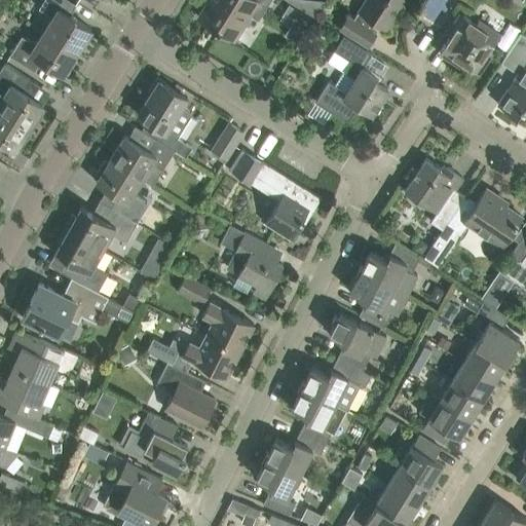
[(70,14),(76,4),(69,0),(44,0),(40,8),(52,16),(52,20),(45,31),(77,50),(80,45),(84,47),(94,33),(89,31),(90,28),(70,14)]
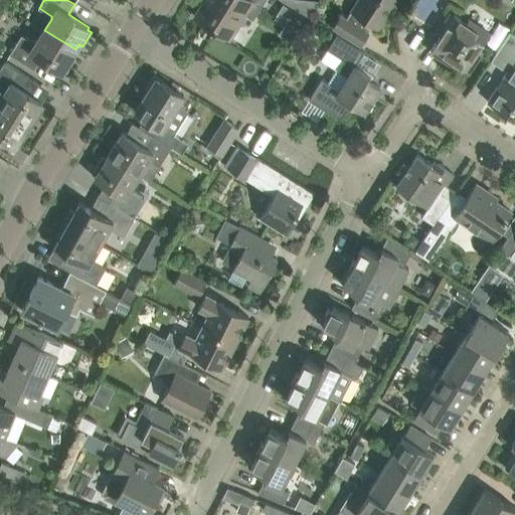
[(264,0),(204,0),(194,16),(215,29),(217,26),(229,33),(241,13),(251,19),(264,0)]
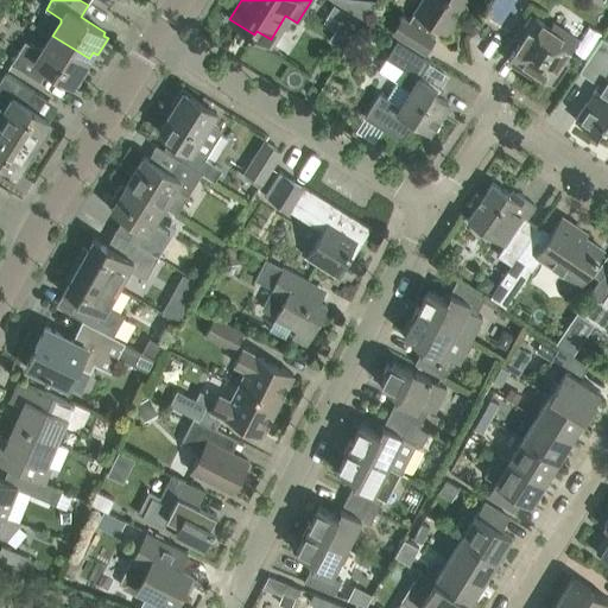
[(422,0),(409,23),(400,17),(392,31),(425,52),(435,38),(431,36),(436,26),(447,33),(461,12),(464,13),(472,0),(422,0)]
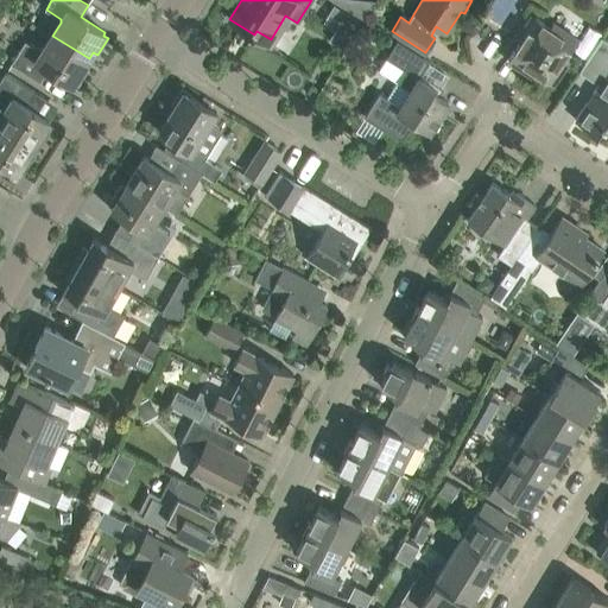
[(347,10),(329,39),(344,49),(363,19),(347,10)]
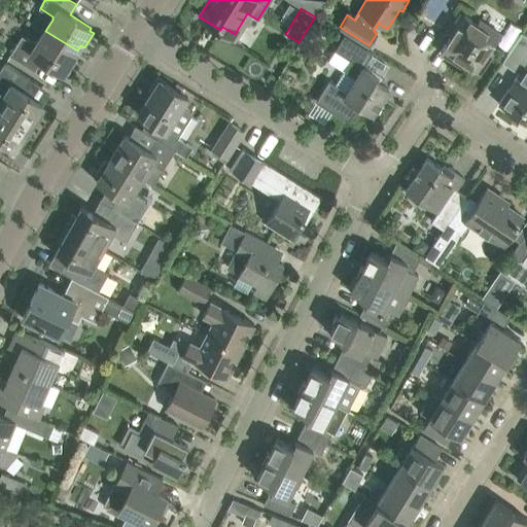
[(455,28),(442,48),(454,57),(453,60),(461,66),(463,63),(476,71),(485,59),(487,61),(493,51),(490,49),(500,34),(479,20),(477,23),(464,14),(456,27),(453,25),(452,26),(455,28)]
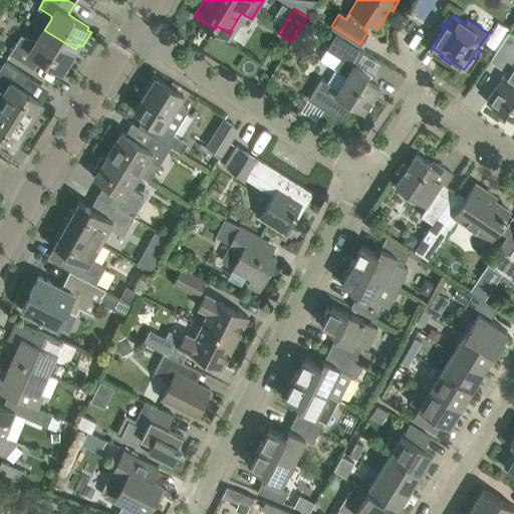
[(71,55),(75,49),(44,30),(37,40),(32,40),(21,34),(9,54),(34,69),(40,58),(61,71),(63,69),(66,71),(75,57),(71,55)]
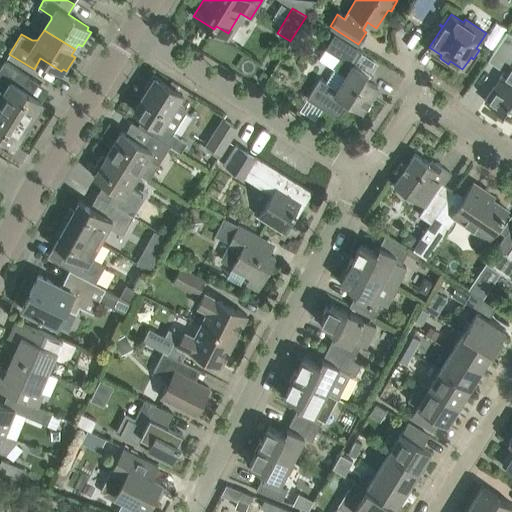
[(488,60),(500,68),(504,71),(511,61),(511,34),(507,31),(488,60)]
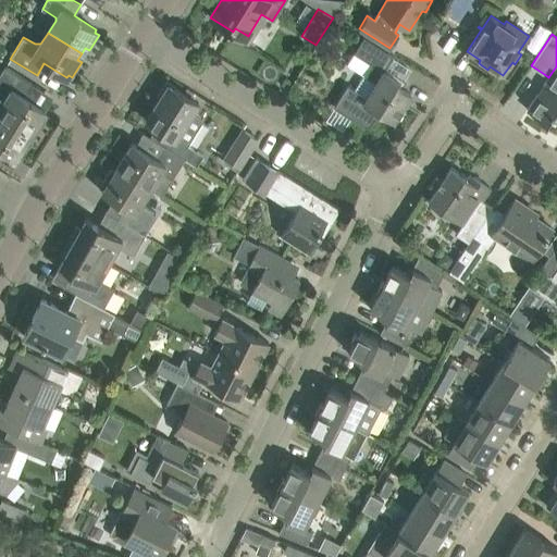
[(347,86),(334,107),(363,125),(364,125),(364,126),(366,126),(367,126),(368,126),(369,126),(369,125),(370,125),(371,124),(371,123),(372,123),(379,112),(394,122),(411,94),(396,85),(399,79),(384,71),(394,56),(363,37),(353,54),(370,64),(354,90),(347,86)]
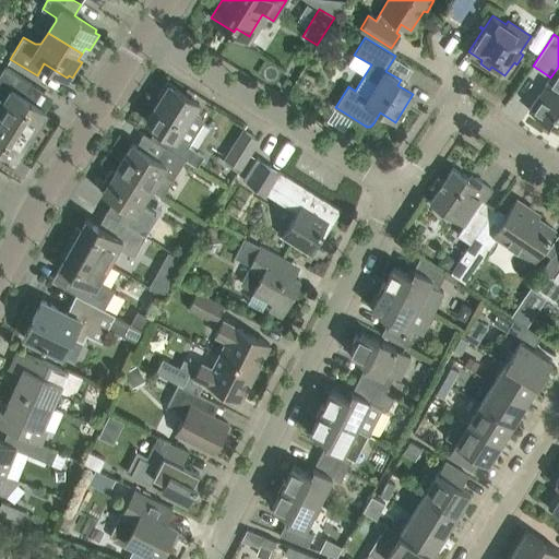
[(0,114),(32,134),(34,130),(38,132),(49,116),(45,113),(46,110),(24,96),(32,83),(6,67),(0,75),(0,114)]
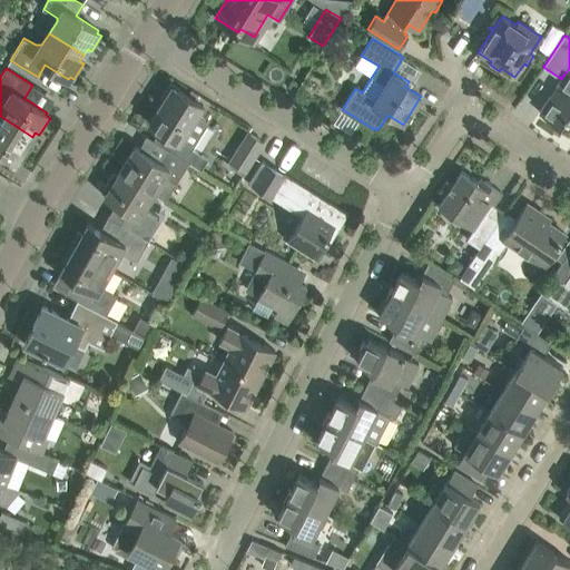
[(569,68),(561,79),(539,112),(559,126),(564,118),(569,120),(569,68)]
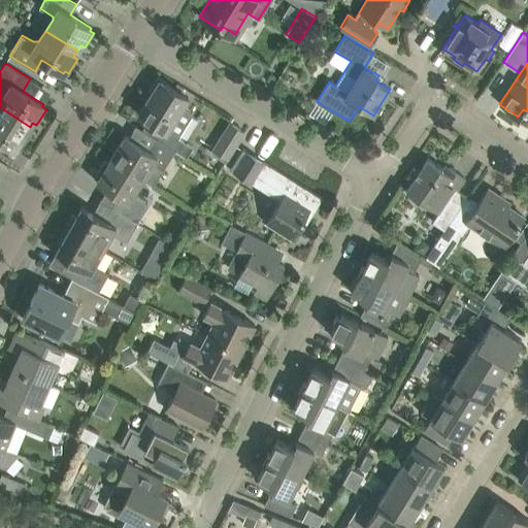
[(142,130),(154,137),(176,152),(186,158),(193,146),(178,137),(193,114),(182,107),(188,97),(160,79),(138,114),(147,121),(142,130)]
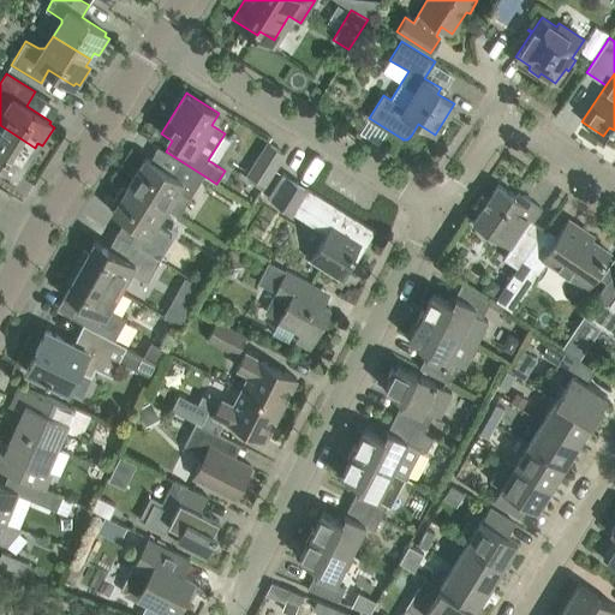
[(31,153),(35,148),(0,126),(0,162),(18,174),(19,172),(24,174),(36,155),(31,153)]
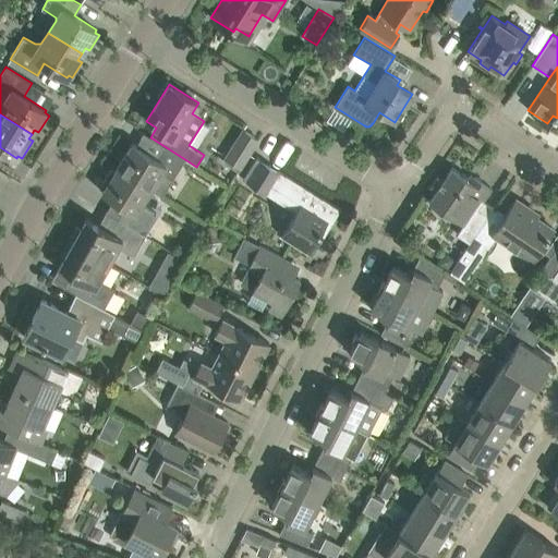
[(239,169),(257,140),(242,130),(223,159),(239,169)]
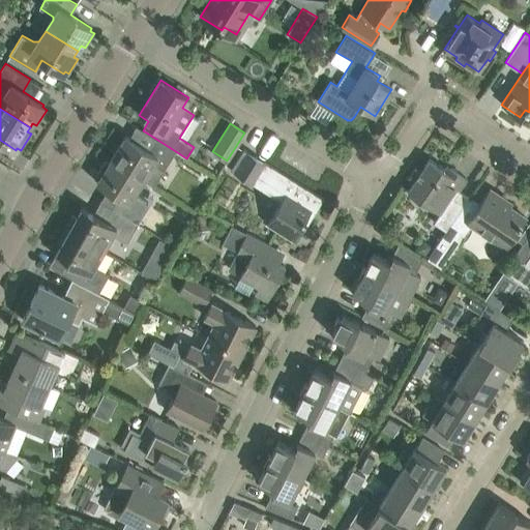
[(163,173),(177,152),(154,138),(147,149),(125,136),(111,158),(143,178),(143,179),(154,186),(163,173)]
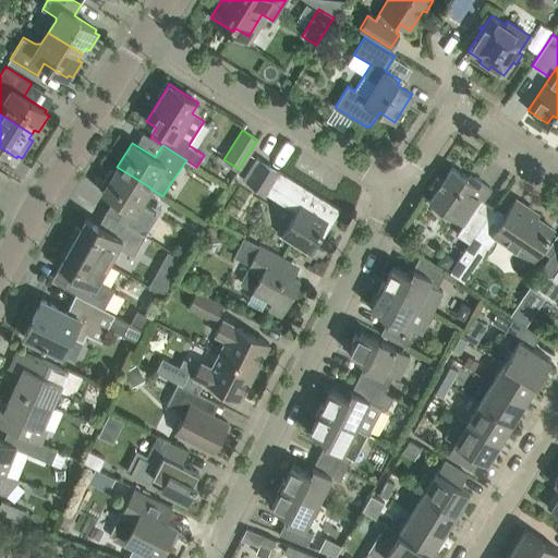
[(313,253),(340,209),(279,171),(257,157),(243,179),(266,193),(295,211),(280,235),(307,253),(310,250),(313,253)]
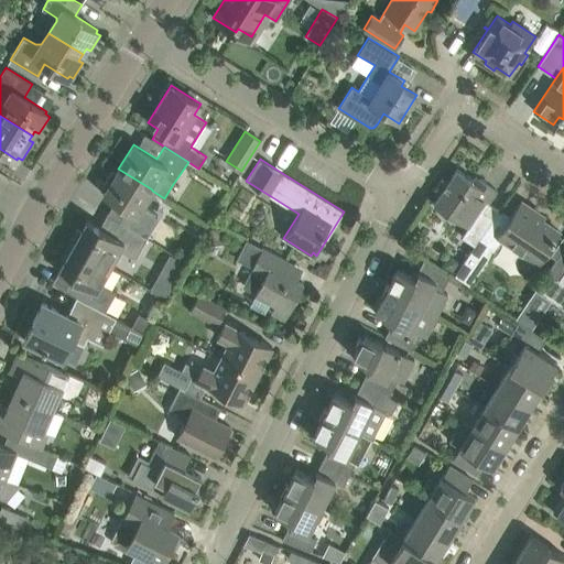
[(141,208),(152,191),(152,190),(118,169),(116,173),(112,171),(101,187),(105,190),(102,194),(115,202),(107,214),(145,237),(156,217),(141,208)]
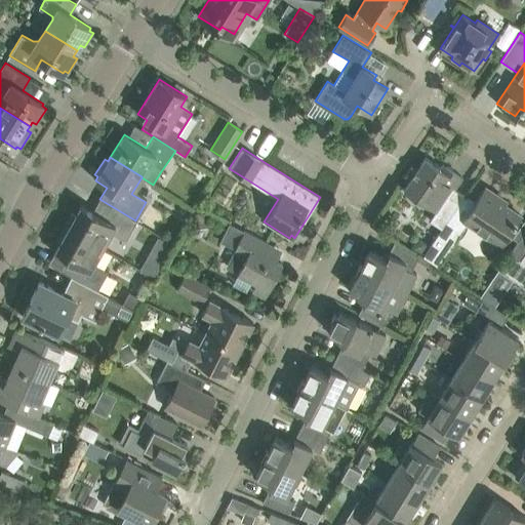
[(430,220),(442,228),(465,196),(454,189),(462,176),(447,166),(444,170),(425,158),(404,190),(436,211),(430,220)]
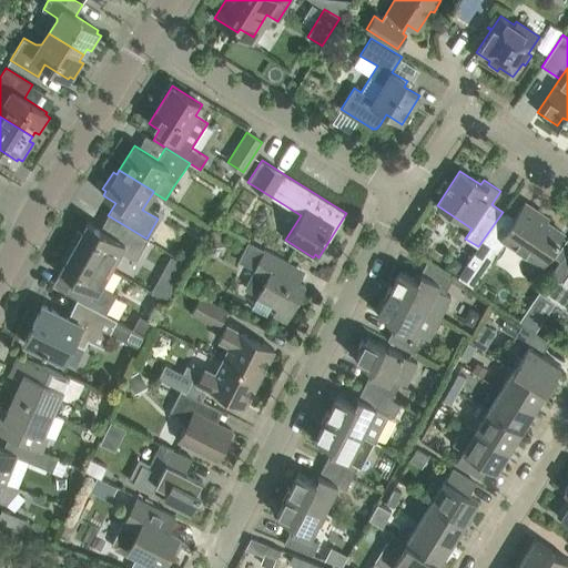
[(514,220),(503,212),(478,246),(458,276),(474,287),(506,240),(527,254),(521,261),(523,266),(529,270),(535,271),(540,263),(541,264),(563,233),(537,215),(539,213),(525,203),(514,220)]
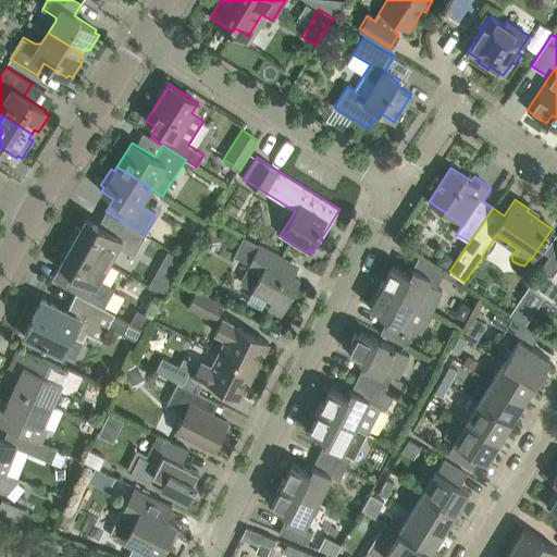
[(131,256),(144,234),(106,211),(98,224),(86,217),(79,227),(76,225),(69,239),(107,261),(115,247),(131,256)]
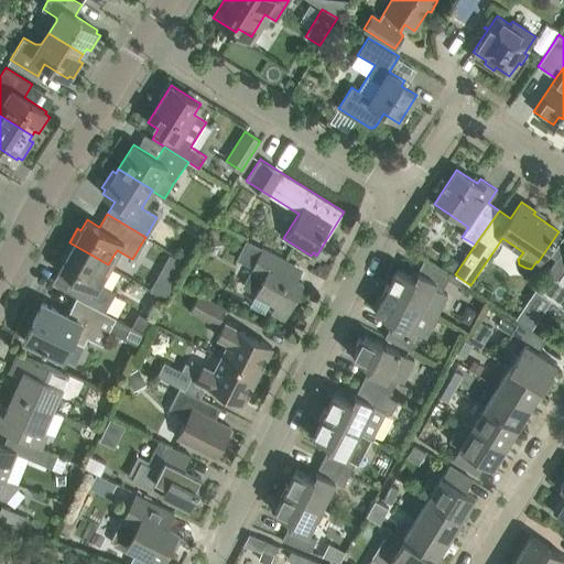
[(240,239),(256,246),(267,221),(251,215),(240,239)]
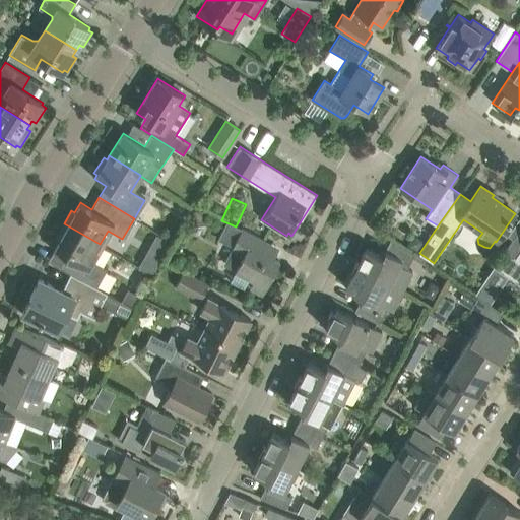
[(90,261),(100,244),(64,223),(56,237),(60,239),(54,249),(65,255),(59,267),(70,273),(96,285),(106,269),(90,261)]
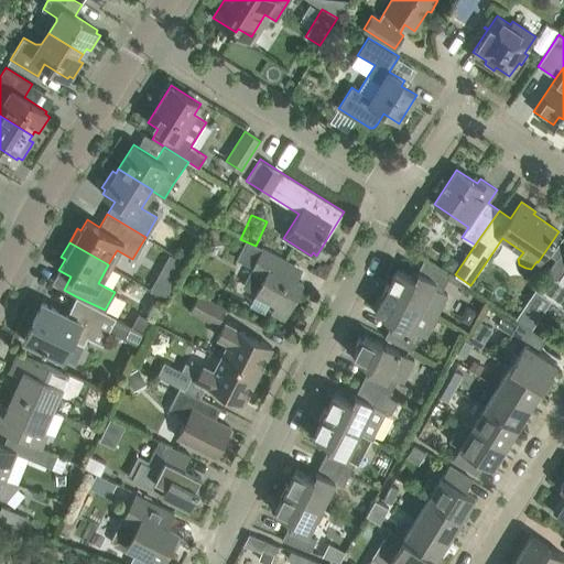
[(280,271),(285,259),(261,247),(249,271),(263,279),(249,305),(283,323),(303,283),(280,271)]
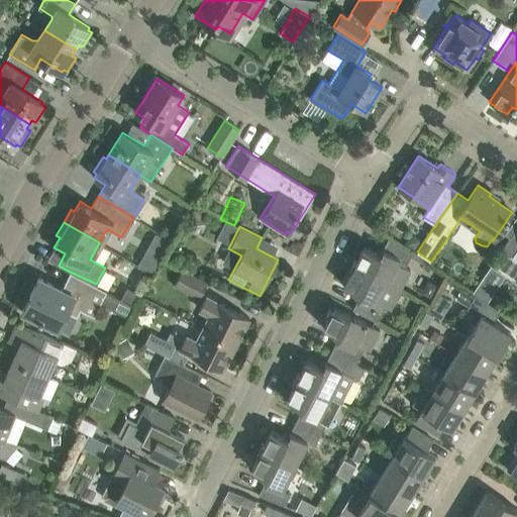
[(516,226),(508,239),(492,265),(516,282),(516,226)]
